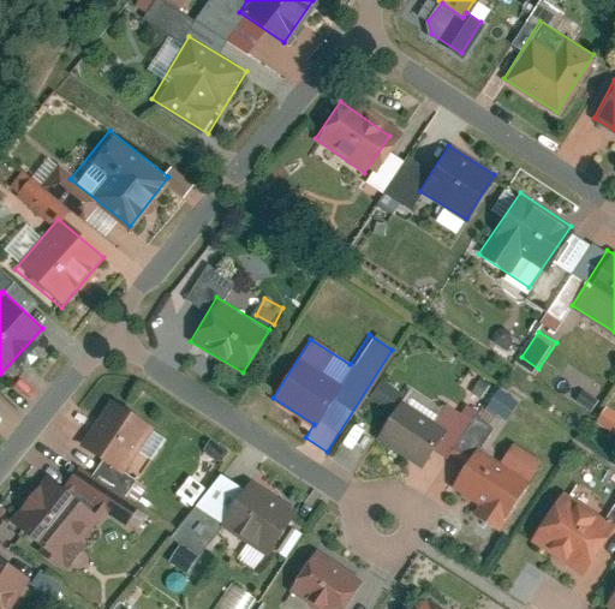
[(455,417),(408,386),(375,436),(422,467),(455,417)]
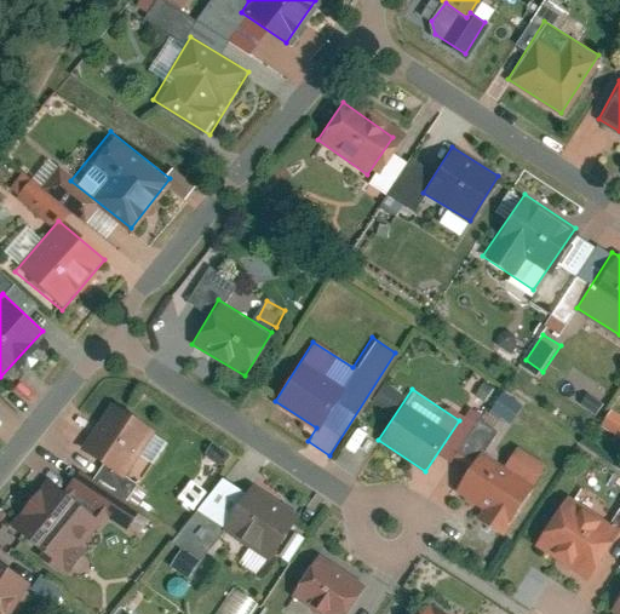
[(154,429),(110,402),(81,448),(124,476),(154,429)]
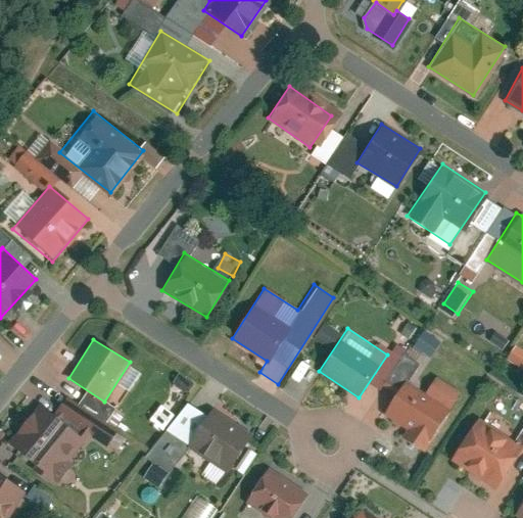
[(522,342),(521,341),(512,356),(522,363),(522,342)]
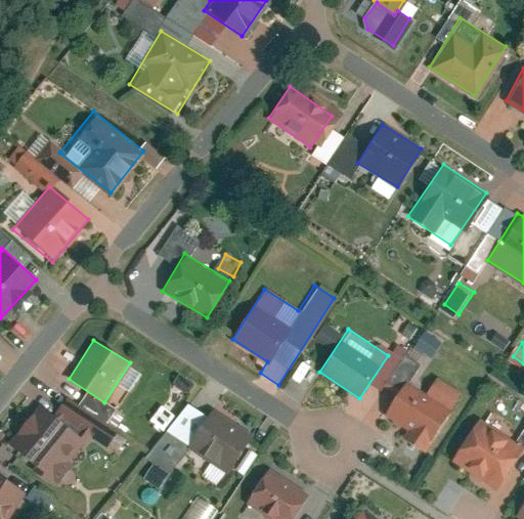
[(451,407),(406,383),(389,415),(409,426),(402,439),(426,452),(451,407)]
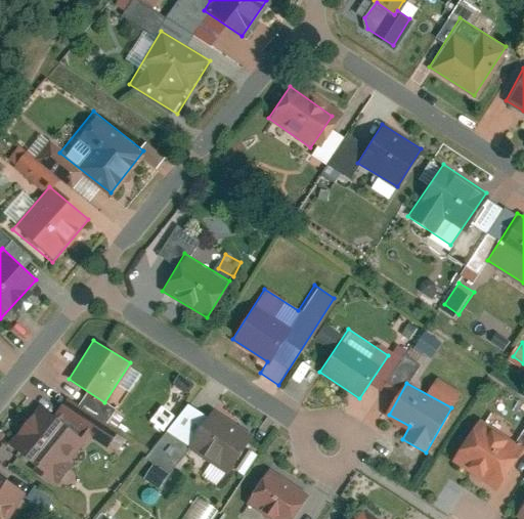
[(81,433),(41,399),(4,441),(44,476),(81,433)]
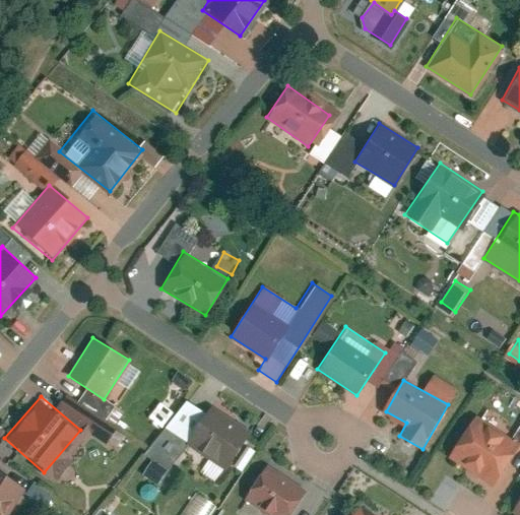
[(166,397),(153,412),(167,423),(178,406),(166,397)]
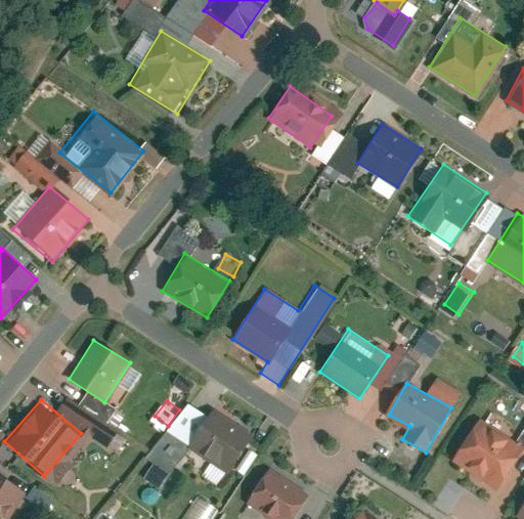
[(188,402),(145,457),(169,473),(204,413),(188,402)]
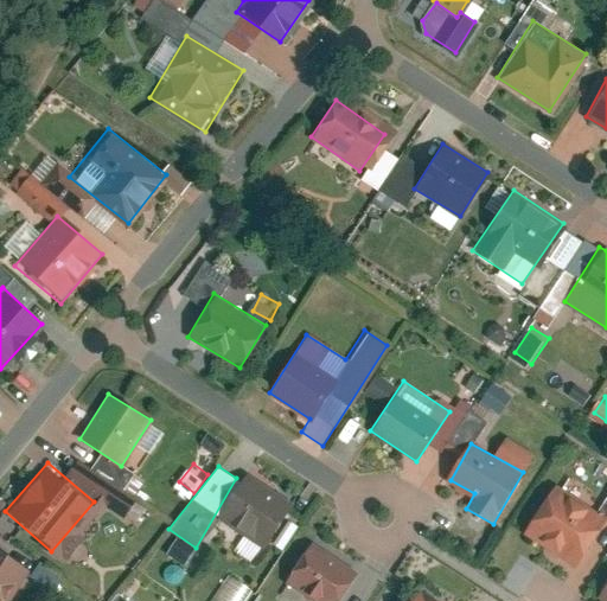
[(288,502),(247,475),(219,518),(261,544),(288,502)]
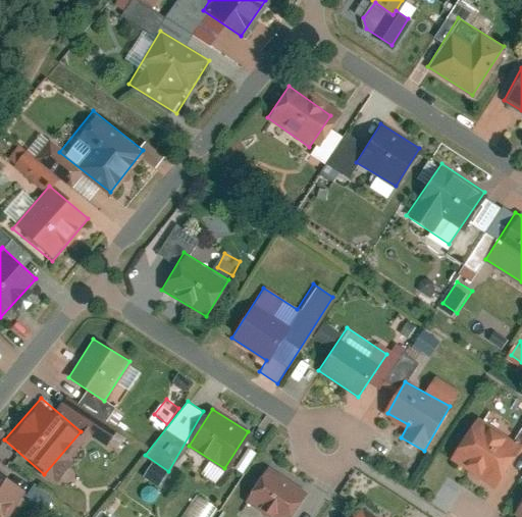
[(520,446),(480,421),(457,459),(497,483),(520,446)]
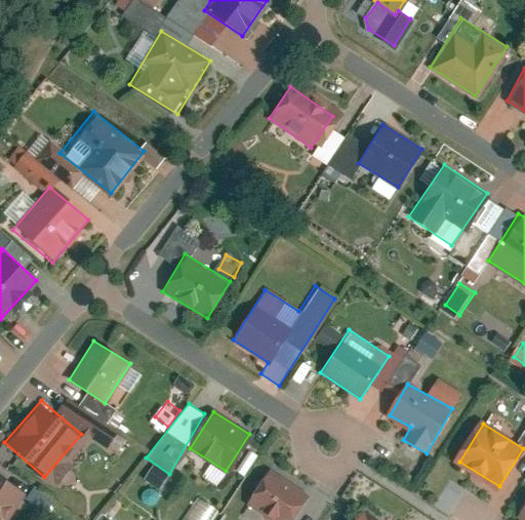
[(292,519),(307,496),(266,471),(245,504),(271,519),(292,519)]
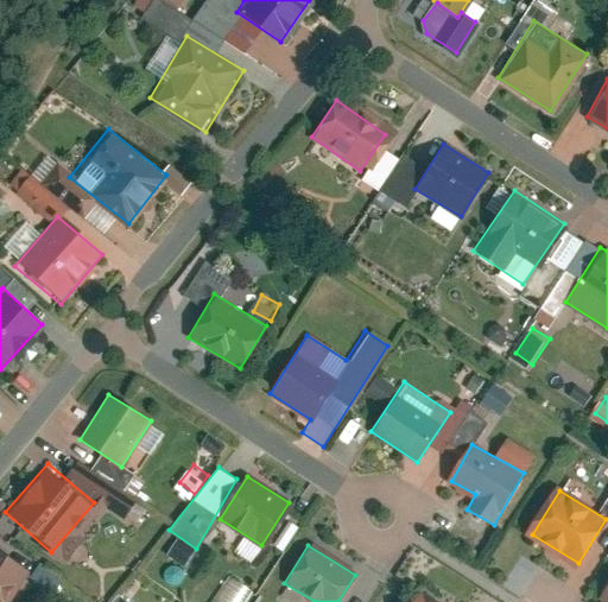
[(0,601),(6,601),(25,574),(0,557),(0,601)]
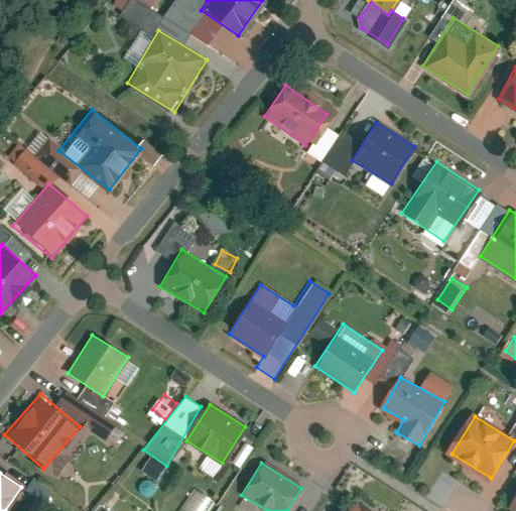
[(36,499),(46,505),(57,487),(37,475),(30,485),(41,491),(36,499)]
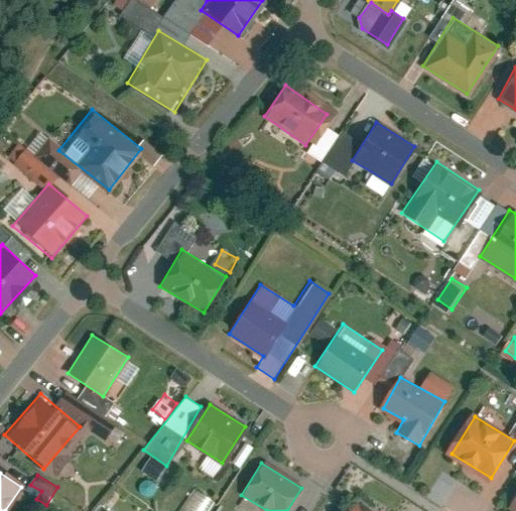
[(208,510),(219,496),(199,483),(178,510),(208,510)]
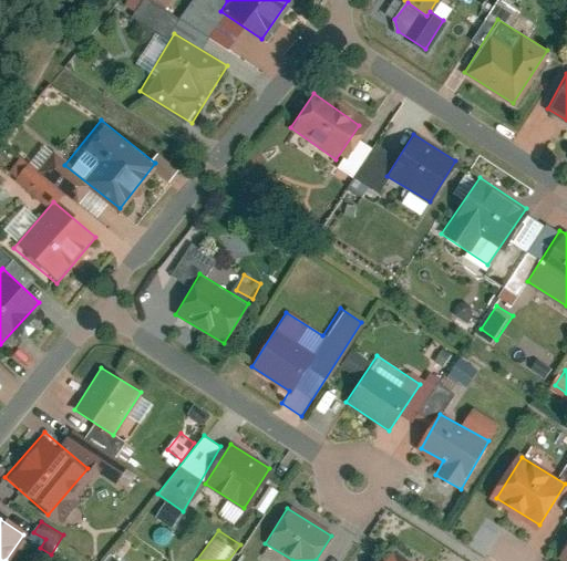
[(566,560),(566,537),(556,556),(566,560)]
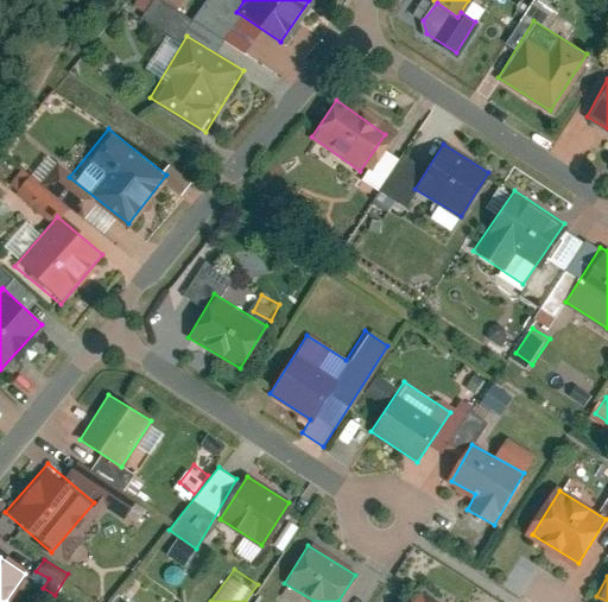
[(451,601),(422,584),(411,601),(451,601)]
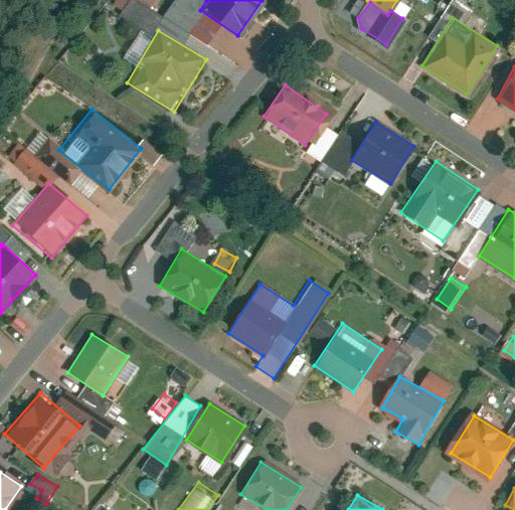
[(116,509),(106,501),(97,509),(116,509)]
